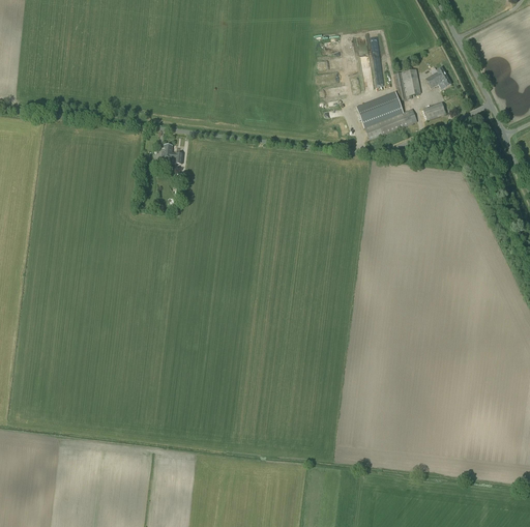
[(370,55),(361,56),(365,79),(371,78),(370,71),(372,70),(370,55)]
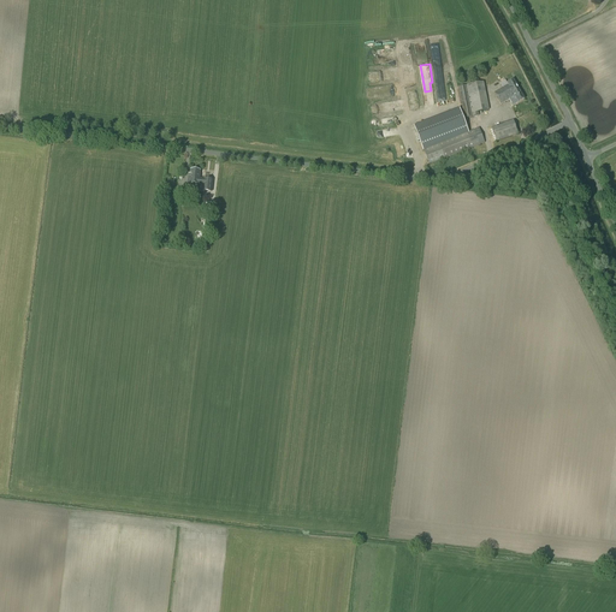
[(498,95),(517,84),(513,77),(508,81),(508,82),(495,90),(498,95)]
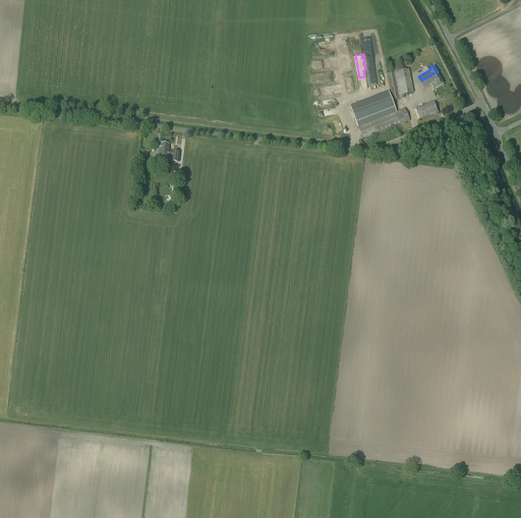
[(393,98),(405,96),(404,92),(414,91),(409,66),(387,70),(393,98)]
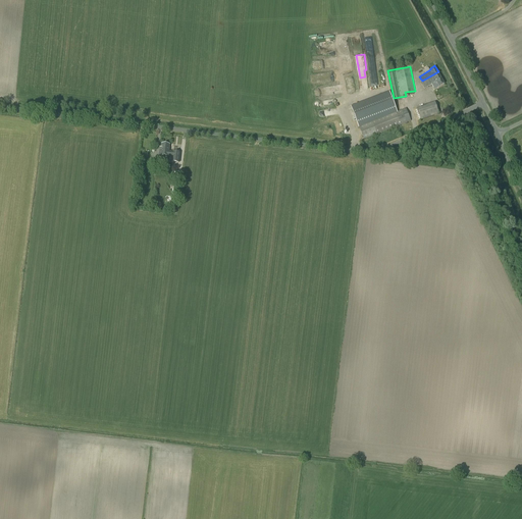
[(445,82),(438,71),(422,81),(424,86),(436,79),(439,85),(445,82)]
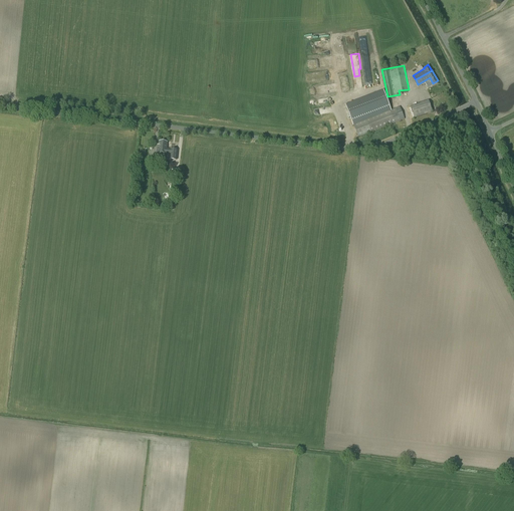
[(391,107),(382,88),(346,103),(353,121),(358,135),(405,116),(400,104),(391,107)]
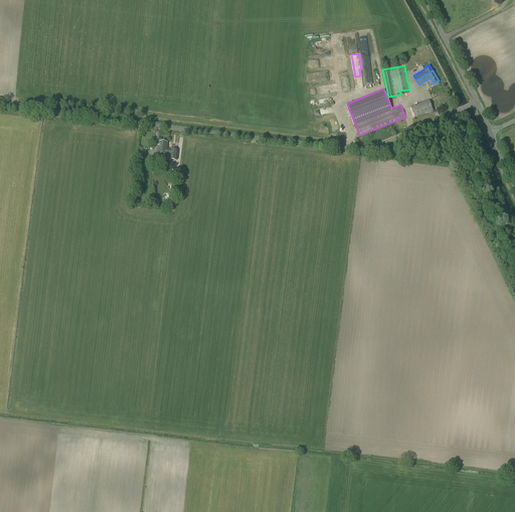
[(415,116),(433,110),(428,99),(411,105),(415,116)]
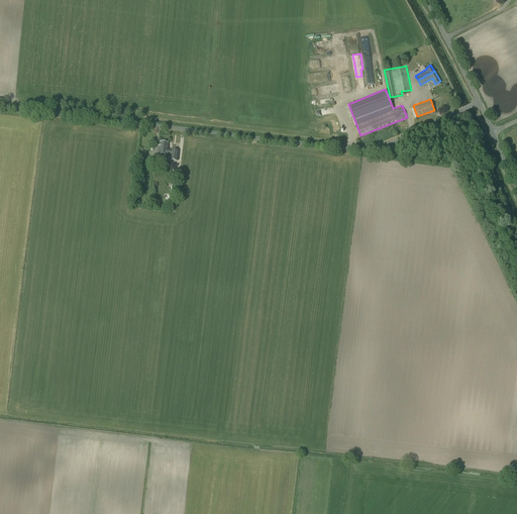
[(163,146),(168,147),(169,140),(161,139),(160,146),(158,146),(158,151),(163,151),(163,146)]
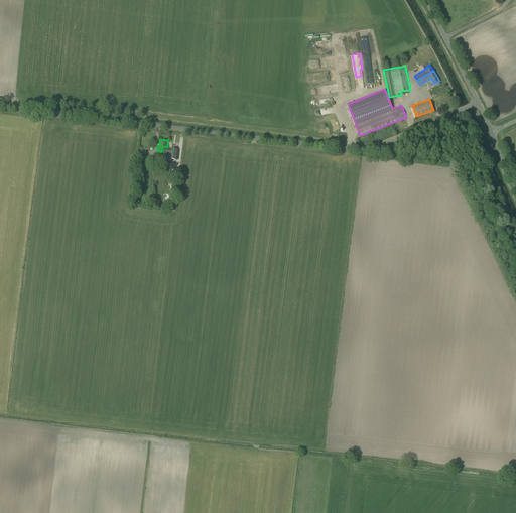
[(167,147),(162,146),(162,151),(166,152),(166,155),(169,155),(169,157),(177,158),(178,148),(170,147),(167,147)]
